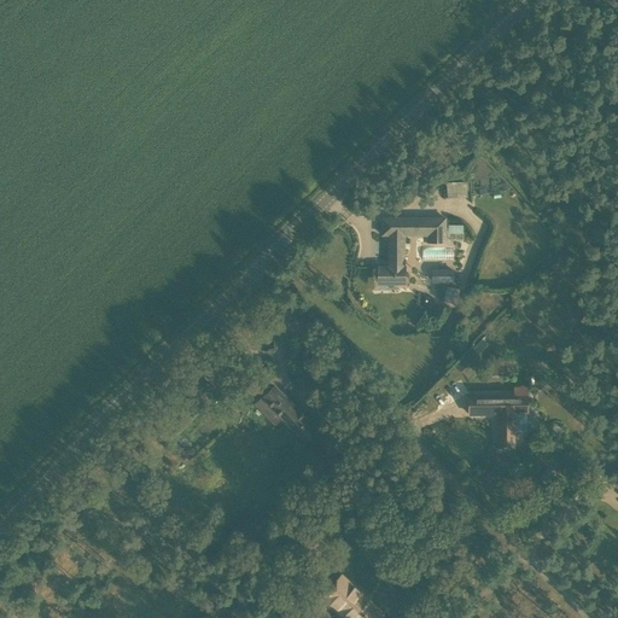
[(459,185),(447,185),(447,198),(459,198),(459,185)]
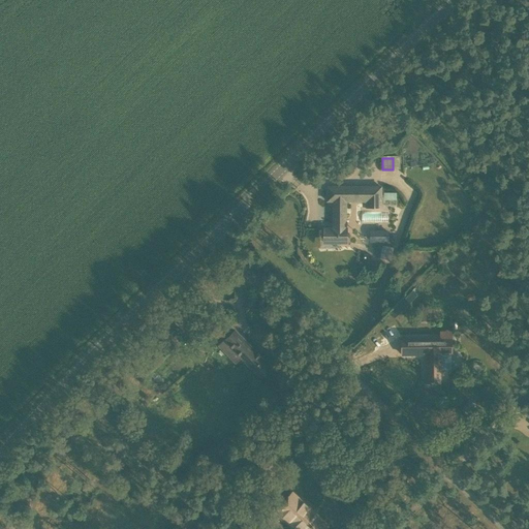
[(382,208),(382,187),(327,187),(327,201),(333,201),(333,223),(334,223),(334,228),(324,228),(324,240),(347,240),(347,201),(366,201),(366,208),(382,208)]
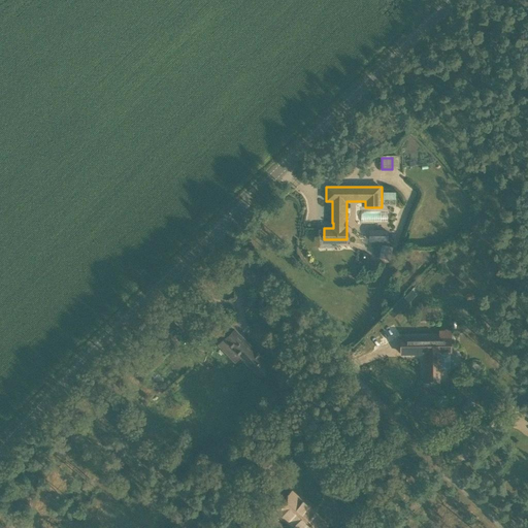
[(383,191),(383,204),(395,205),(395,192),(383,191)]
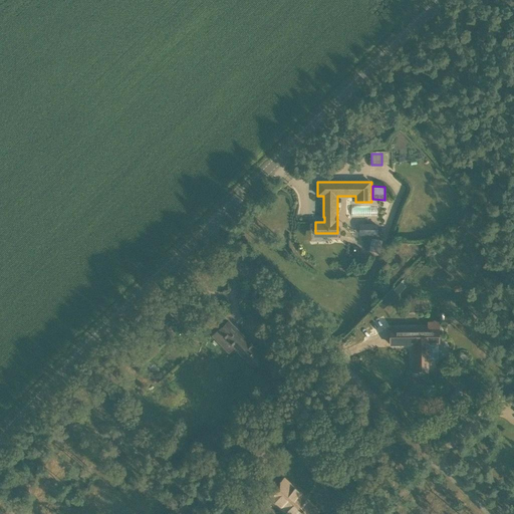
[(366,237),(364,250),(380,253),(382,240),(366,237)]
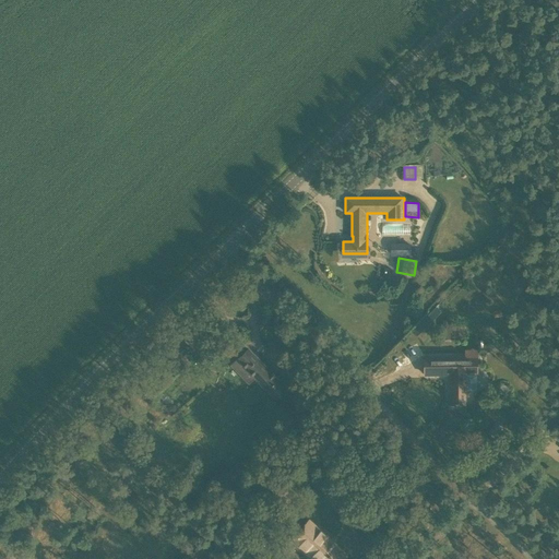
[(265,370),(256,360),(247,351),(234,363),(239,368),(242,366),(273,396),(284,387),(272,373),(274,372),(269,367),(265,370)]
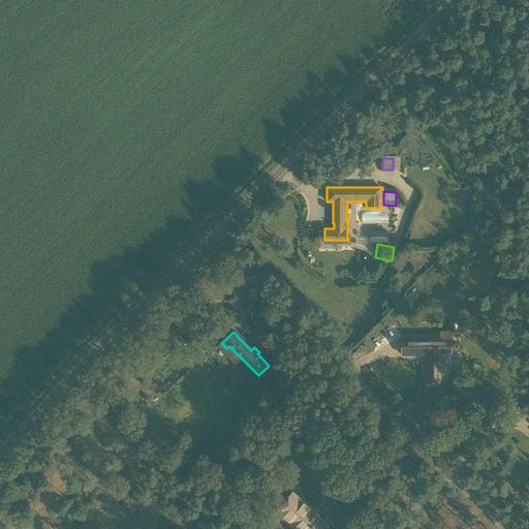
[(438,337),(401,339),(401,354),(426,354),(426,361),(426,383),(442,382),(442,355),(452,355),(452,337),(450,337),(450,332),(438,332),(438,337)]
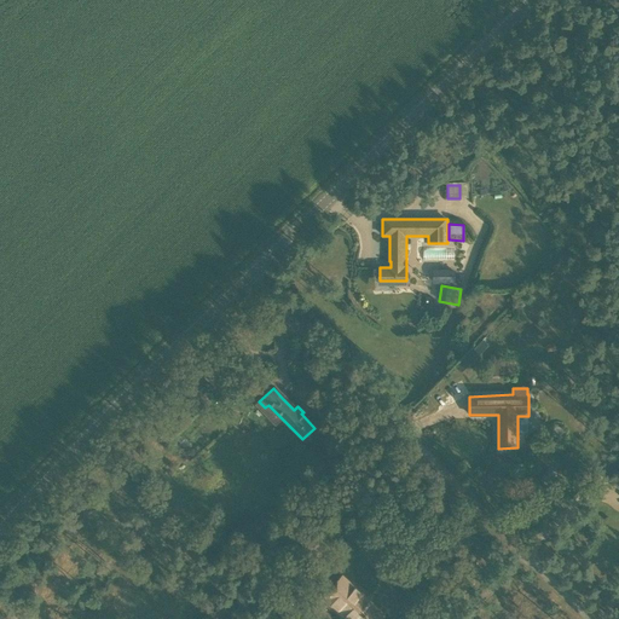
[(342,578),(334,586),(324,599),(346,618),(379,618),(382,615),(375,609),(374,609),(369,605),(370,602),(342,578)]
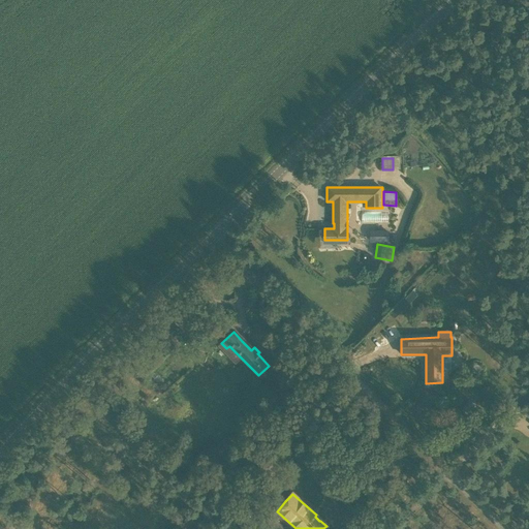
All buildings are outlined.
